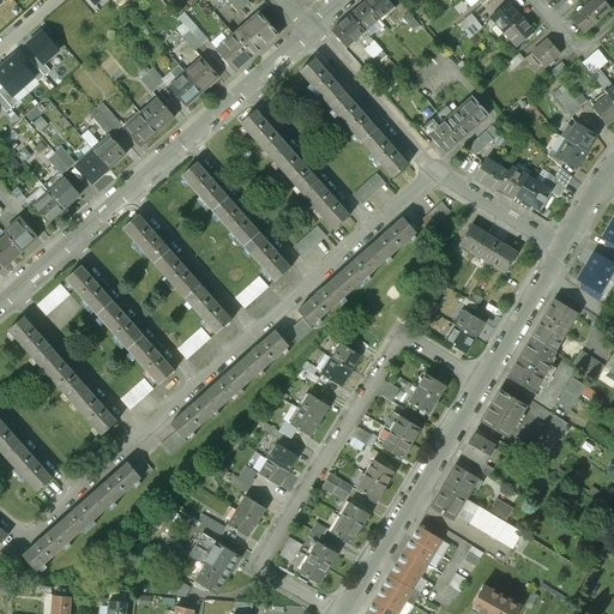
[(246,0),(228,0),(228,1),(239,13),(250,4),(246,0)]
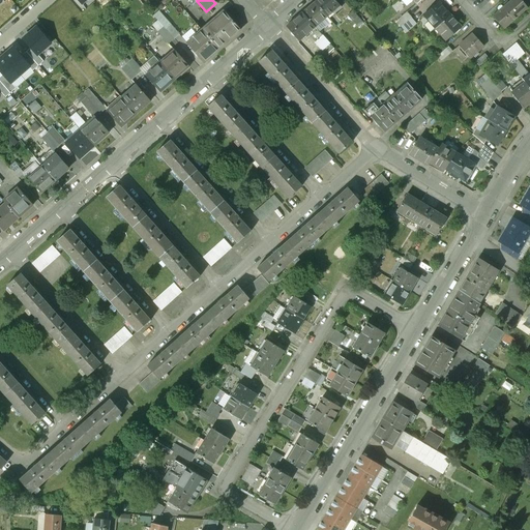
[(341,7),(333,0),(316,0),(314,2),(326,17),(331,11),(333,13),(341,7)]
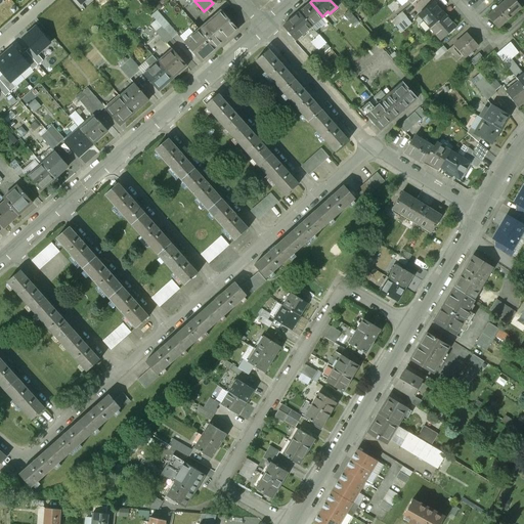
[(514,0),(504,0),(486,15),(498,29),(521,8),(514,0)]
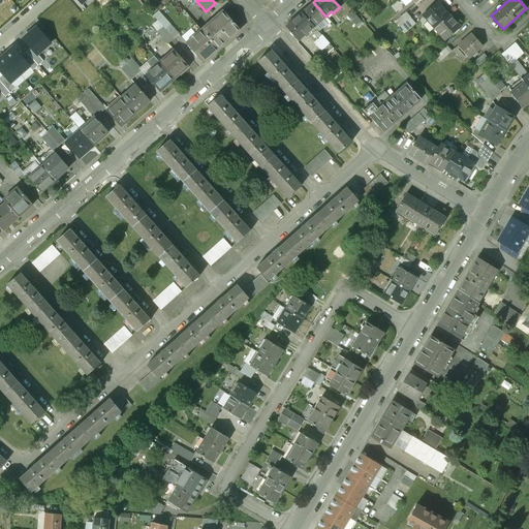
[(436,1),(421,14),(432,28),(447,14),(436,1)]
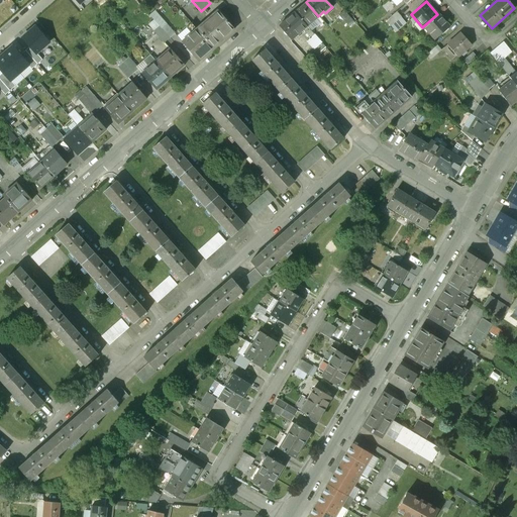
[(318,16),(306,2),(294,13),(306,26),(318,16)]
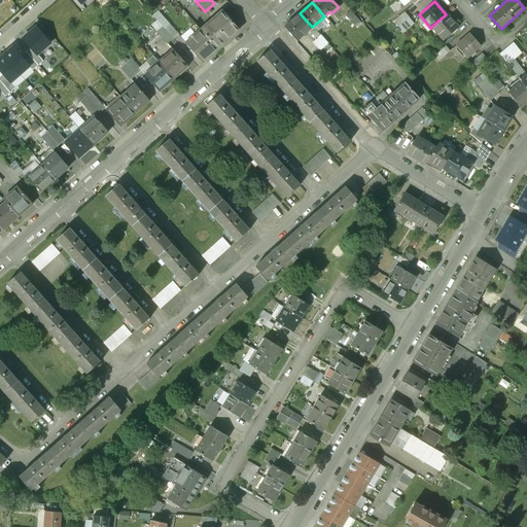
[(222,11),(201,30),(217,48),(239,30),(222,11)]
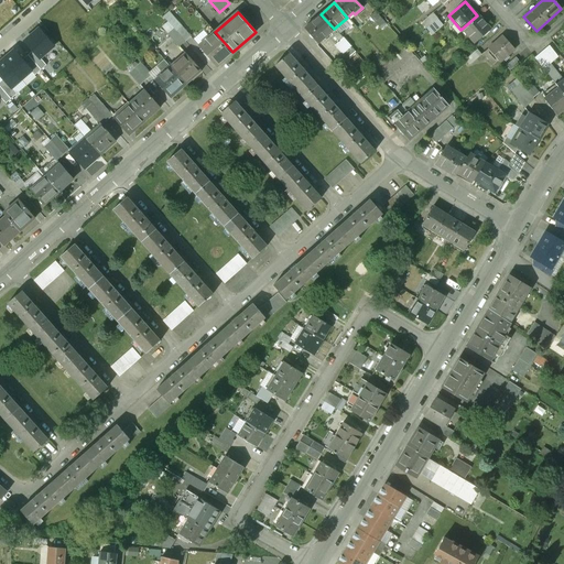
[(386,24),(375,12),(368,18),(379,30),(386,24)]
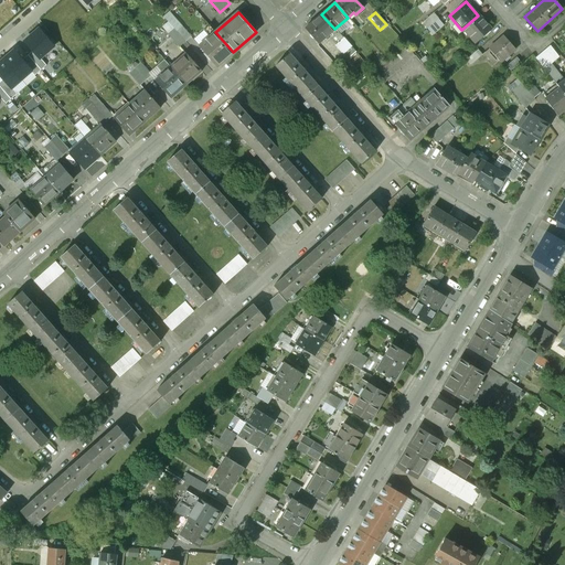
[(430,12),(419,22),(425,29),(436,19),(430,12)]
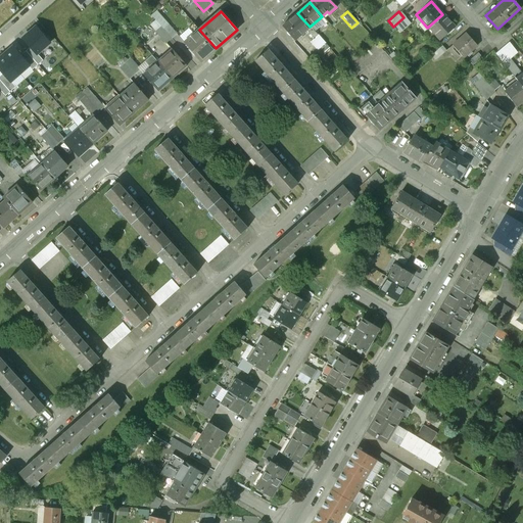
[(297,13),(281,27),(293,41),(310,27),(297,13)]
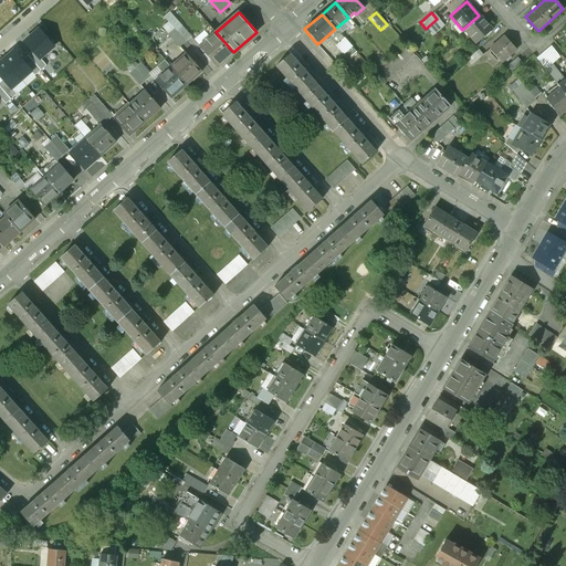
[(479,16),(462,30),(474,43),(491,29),(479,16)]
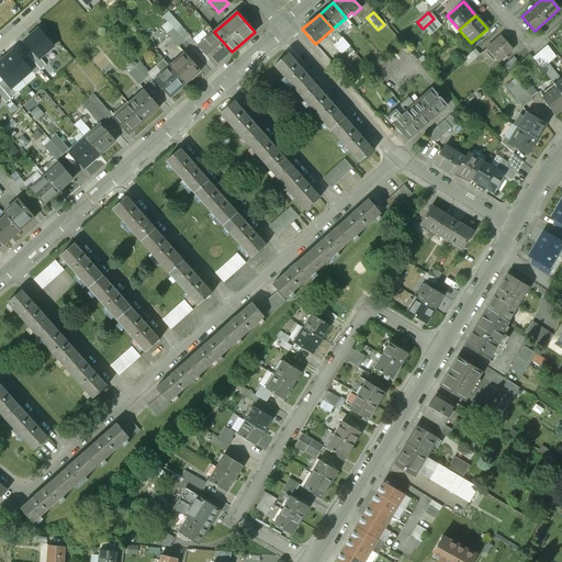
[(190,37),(172,17),(167,22),(172,27),(184,42),(190,37)]
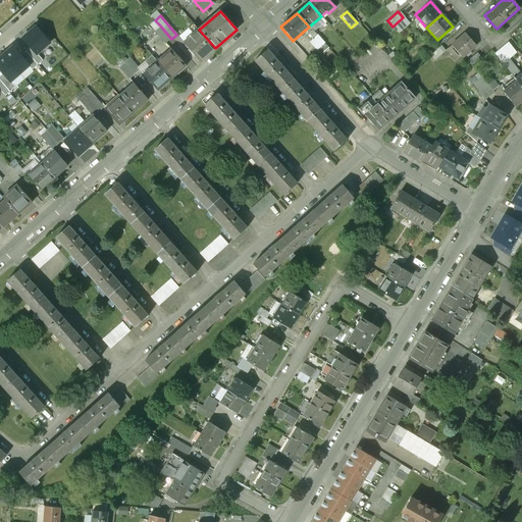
[(403,17),(393,27),(398,32),(408,22),(403,17)]
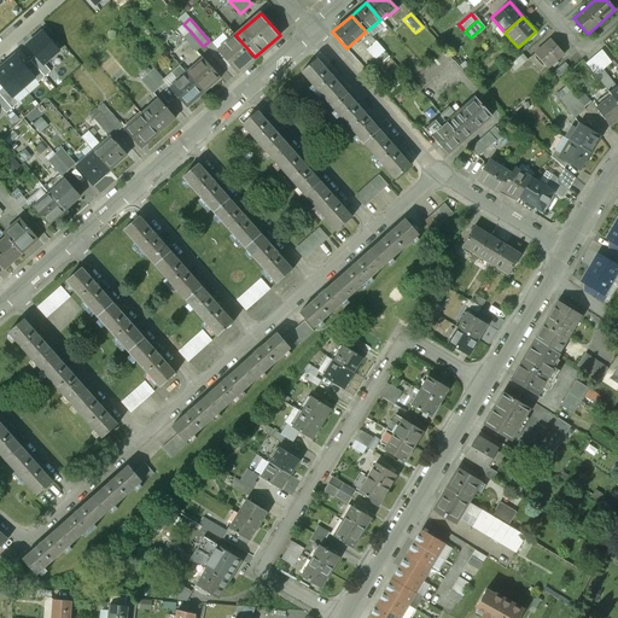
[(235,35),(228,28),(222,34),(228,41),(217,52),(237,74),(255,57),(235,35)]
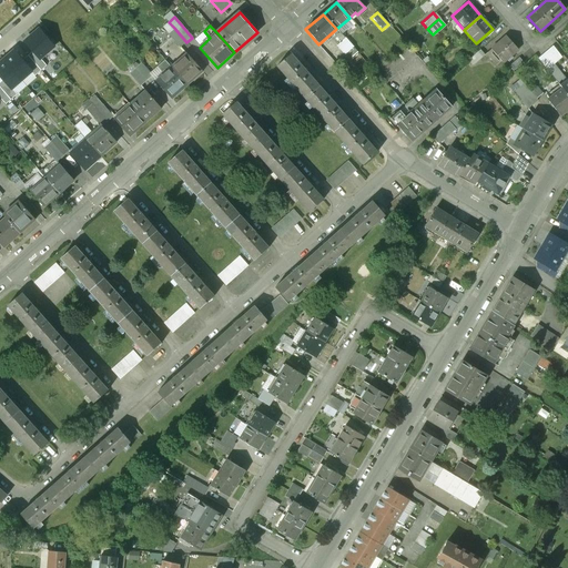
[(186,42),(174,28),(168,33),(181,47),(186,42)]
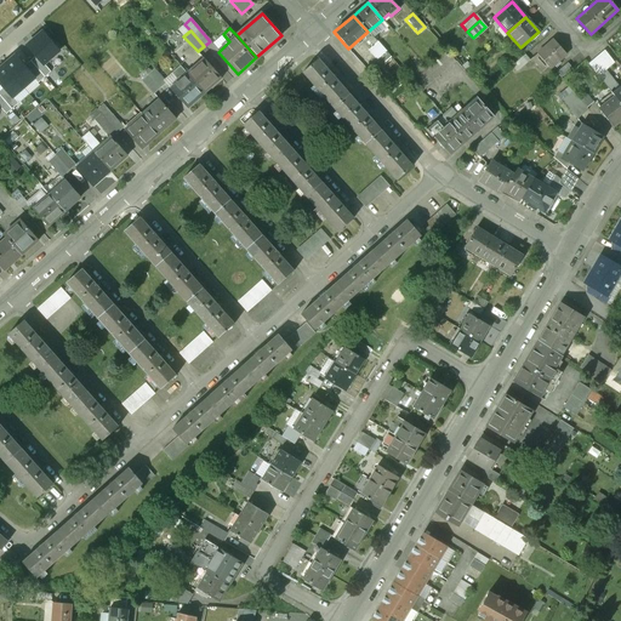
[(60,51),(43,32),(27,45),(36,56),(44,64),(60,51)]
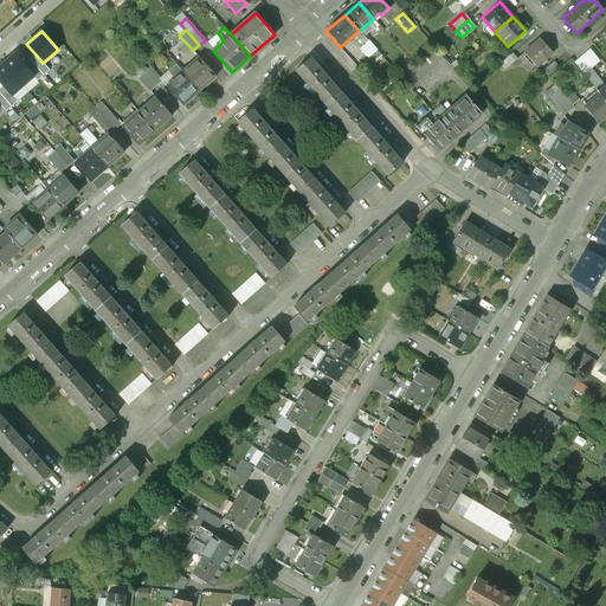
[(540,39),(523,52),(533,62),(530,64),(533,66),(535,65),(536,66),(552,53),(540,39)]
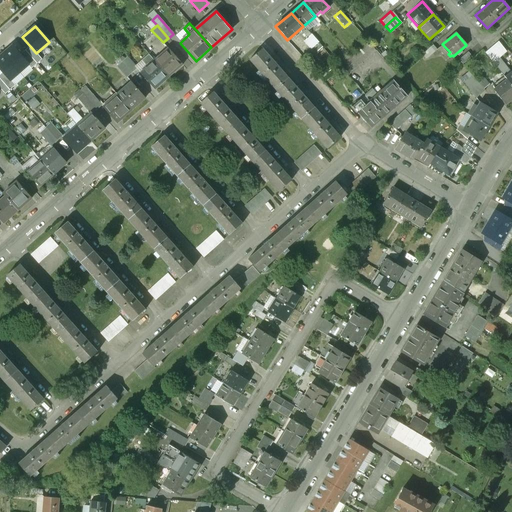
[(317,42),(310,34),(302,41),(310,49),(317,42)]
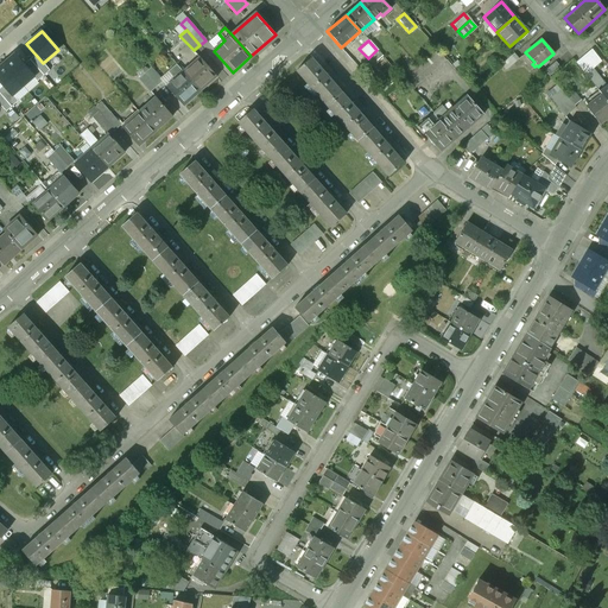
[(436,49),(403,78),(412,89),(445,59),(436,49)]
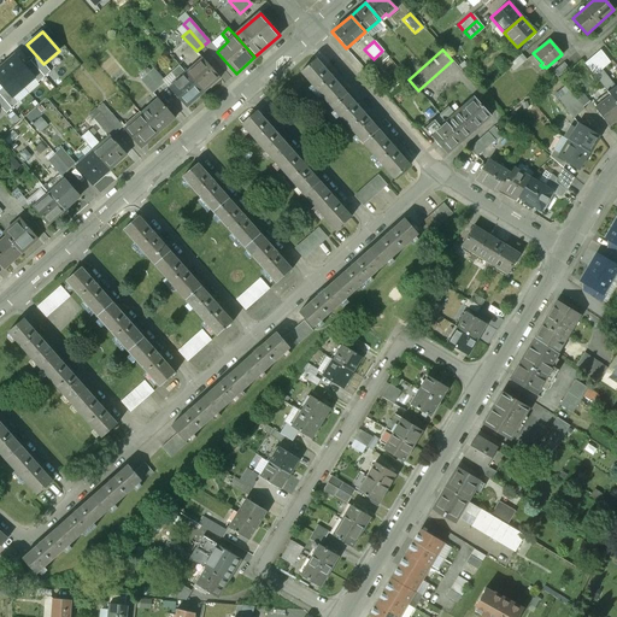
[(600,52),(586,65),(594,75),(600,69),(609,62),(600,52)]
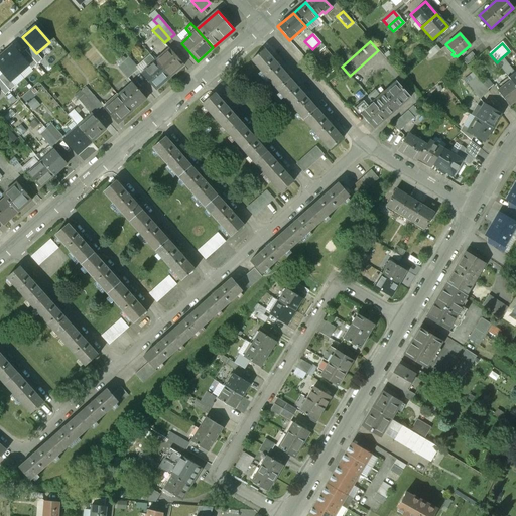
[(436,45),(425,54),(429,59),(440,49),(436,45)]
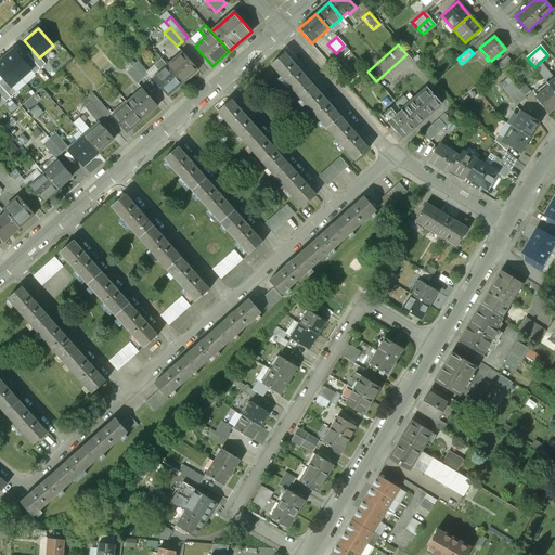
[(3,59),(21,78),(30,71),(30,69),(22,60),(13,50),(3,59)]
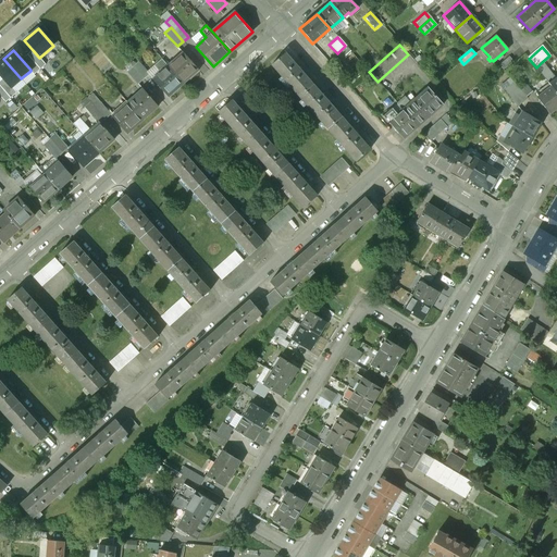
[(33,50),(27,54),(40,69),(46,64),(39,58),(33,50)]
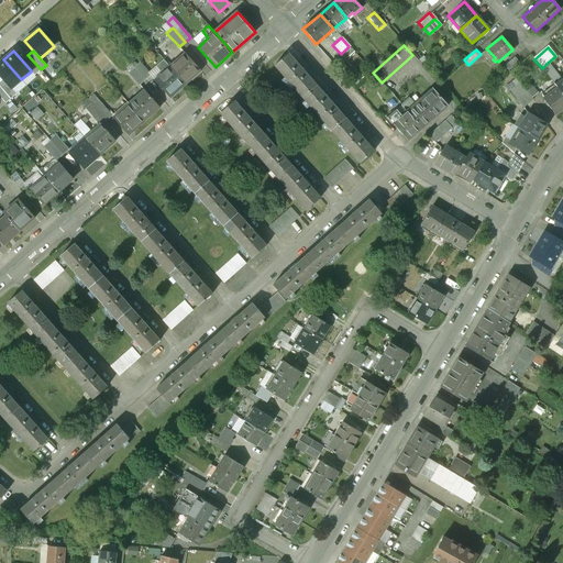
[(185,53),(169,66),(185,85),(200,72),(185,53)]
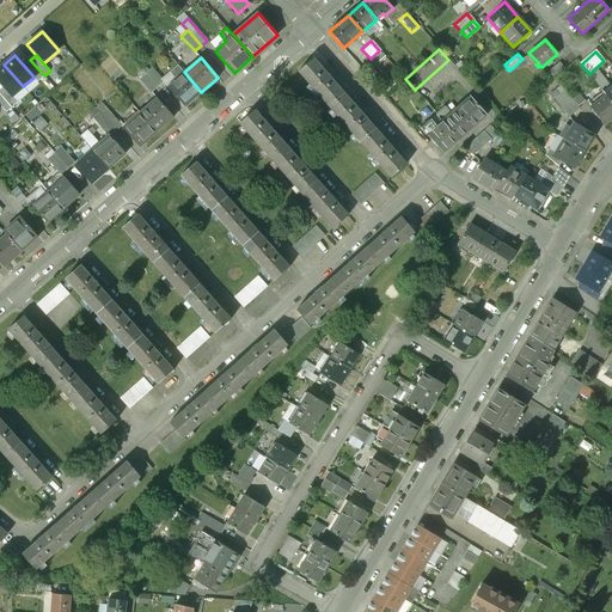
[(343,93),(312,57),(298,71),(329,106),(343,93)]
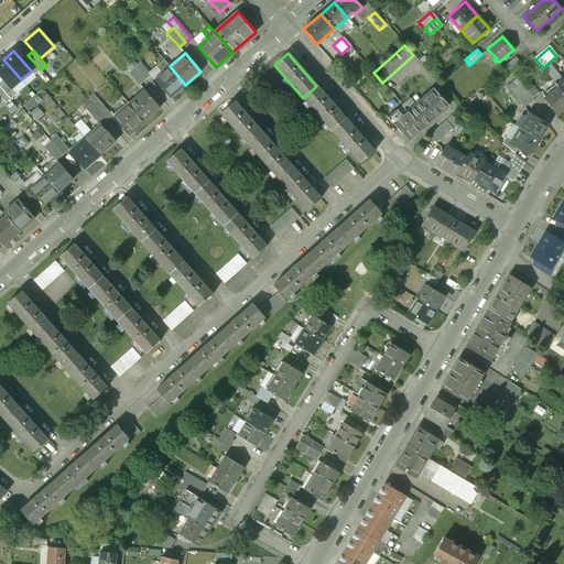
[(34,75),(41,69),(28,55),(22,61),(31,71),(31,72),(34,75)]
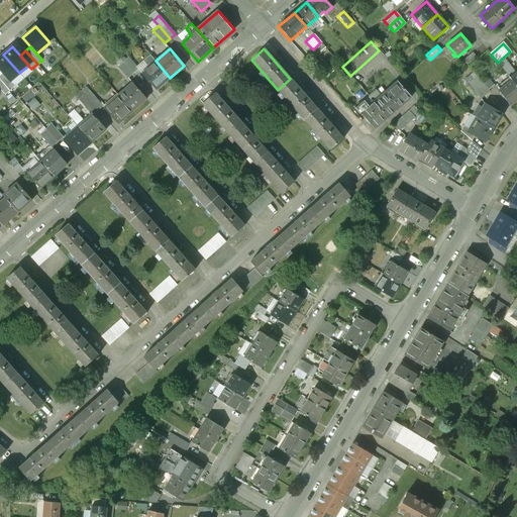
[(472,53),(463,61),(467,65),(476,57),(472,53)]
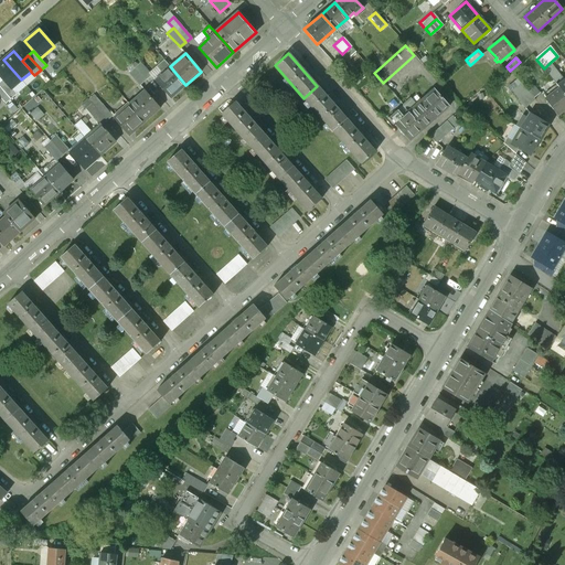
[(11,88),(12,88),(21,80),(3,60),(0,62),(0,75),(3,80),(11,88)]
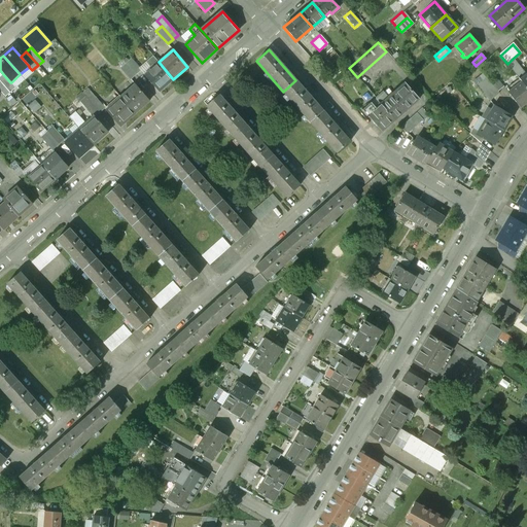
[(159,62),(152,56),(146,61),(152,68),(144,75),(159,92),(173,79),(159,62)]
